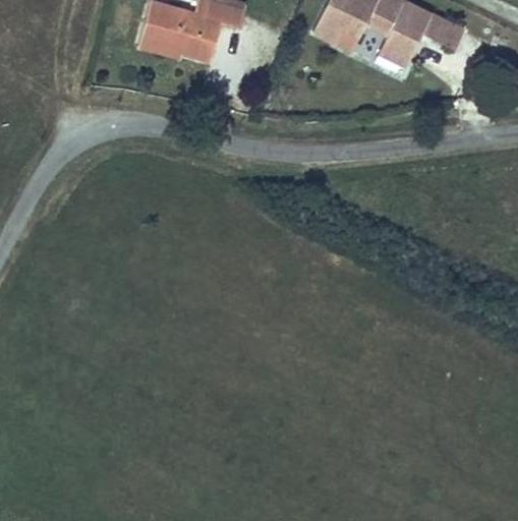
[(153,0),(152,0),(141,40),(183,52),(211,60),(222,20),(240,26),(245,9),(209,0),(197,0),(194,12),(153,0)]
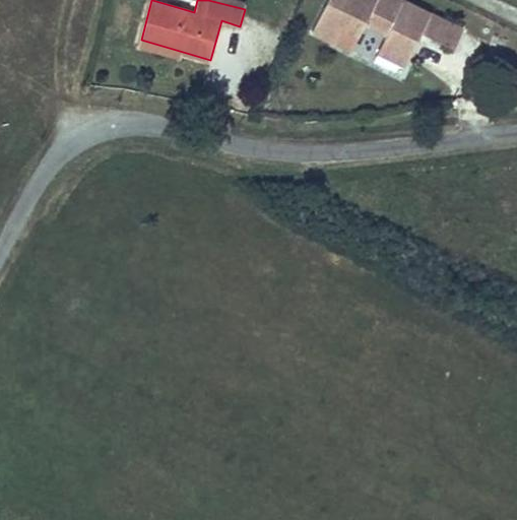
[(232,0),(208,0),(245,9),(246,4),(232,0)]
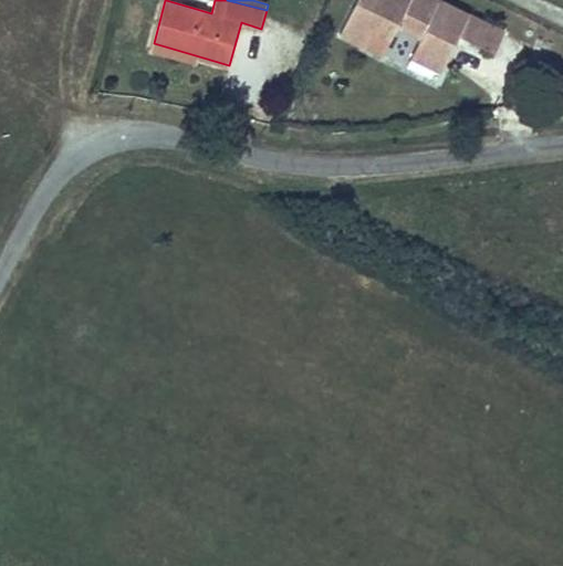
[(424,37),(419,45),(449,59),(460,33),(496,51),(506,31),(440,0),(357,0),(342,33),(365,45),(372,31),(391,40),(398,24),(424,37)]
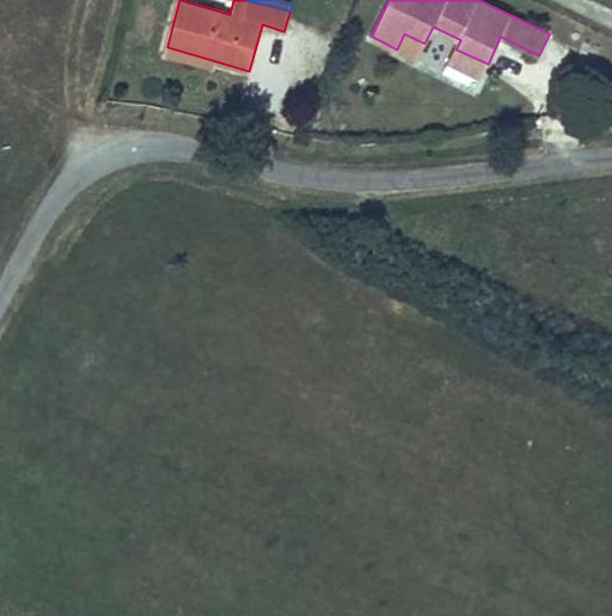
[(217,61),(167,47),(165,54),(215,69),(217,61)]
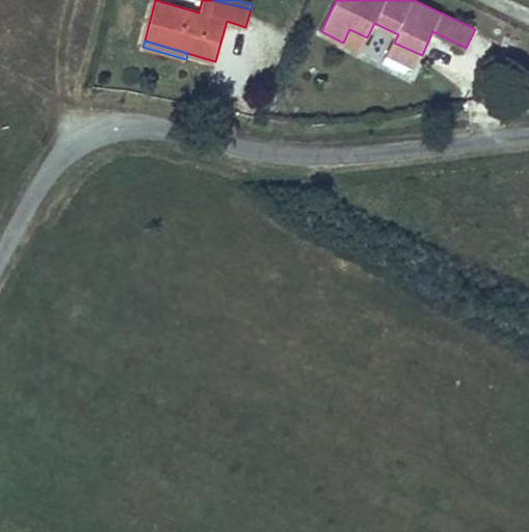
[(422,55),(394,43),(385,61),(412,75),(422,55)]
